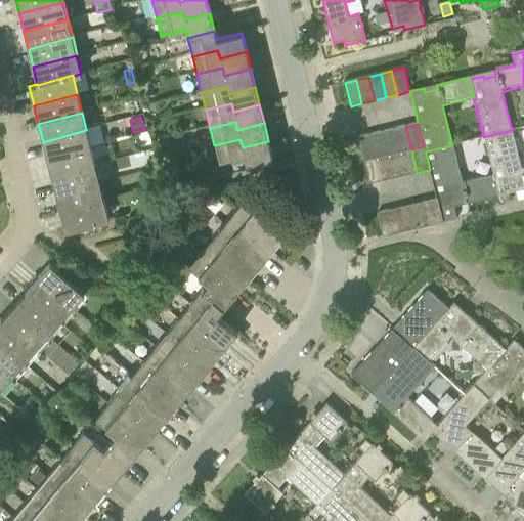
[(411,149),(405,127),(394,130),(399,153),(411,149)]
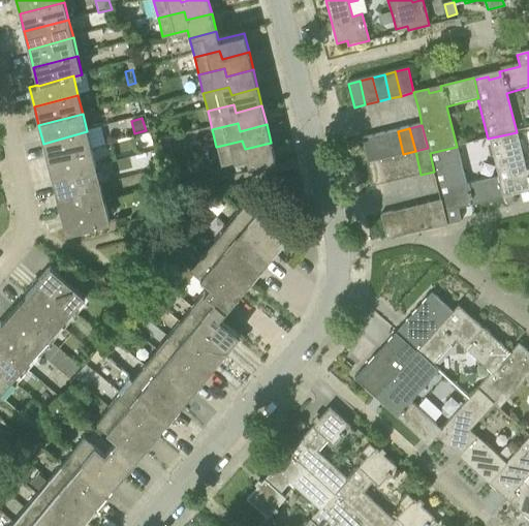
[(87,131),(43,144),(48,162),(91,150),(87,131)]
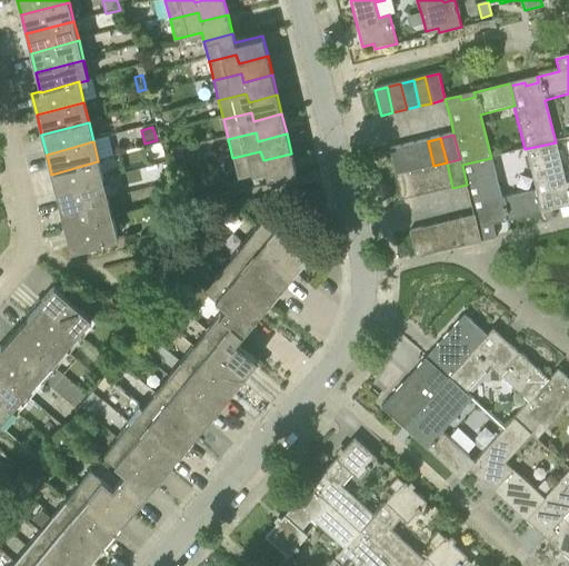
[(433,166),(428,141),(415,144),(421,169),(433,166)]
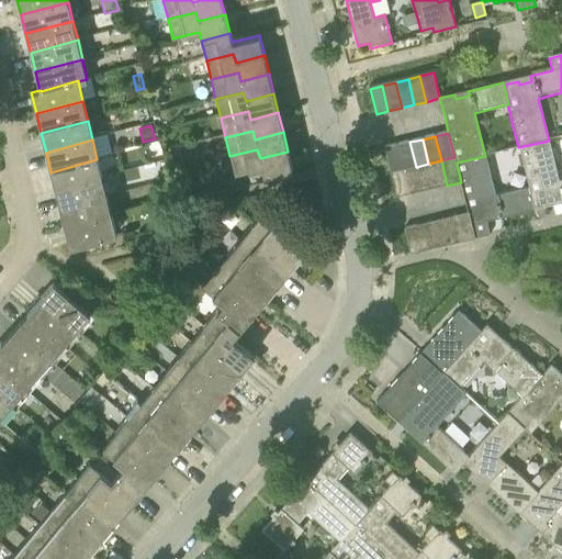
[(530,189),(535,209),(550,205),(549,201),(561,198),(561,200),(561,181),(559,183),(549,141),(518,147),(528,190),(530,189)]
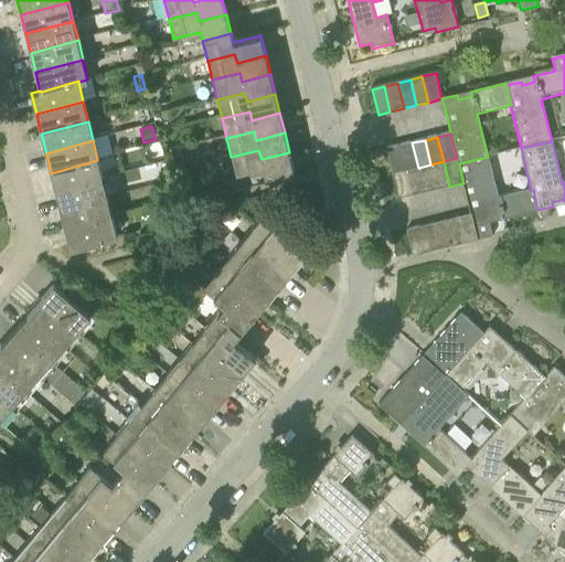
[(418,168),(412,142),(398,146),(405,171),(418,168)]
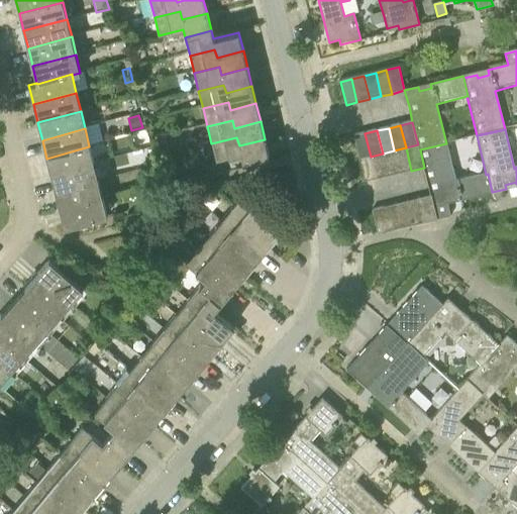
[(371,157),(365,133),(353,136),(359,160),(371,157)]
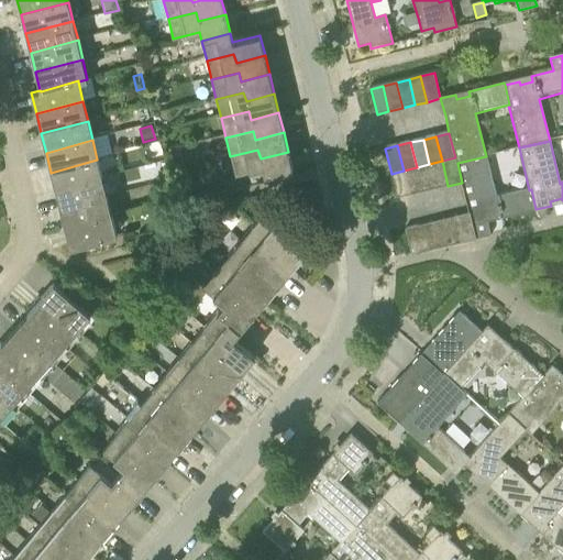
[(288,152),(261,158),(257,150),(230,156),(235,177),(262,171),(264,179),(294,172),(288,152)]
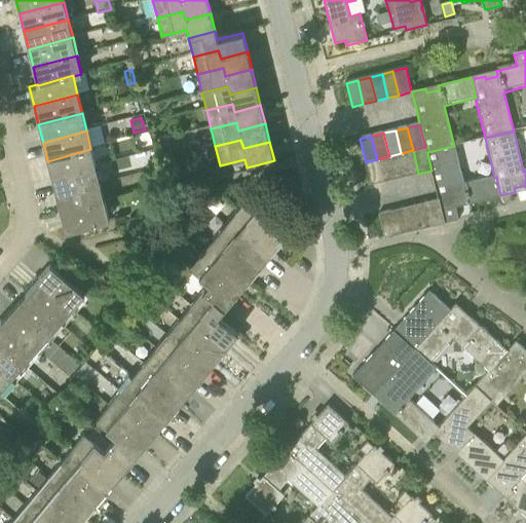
[(427,152),(431,171),(439,200),(425,203),(431,227),(458,220),(454,204),(466,201),(467,206),(500,197),(500,195),(496,177),(494,178),(463,185),(454,146),(427,152)]
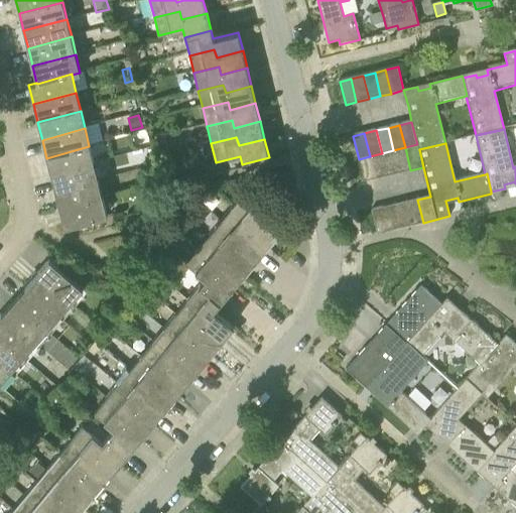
[(89,146),(46,158),(50,174),(94,163),(89,146)]
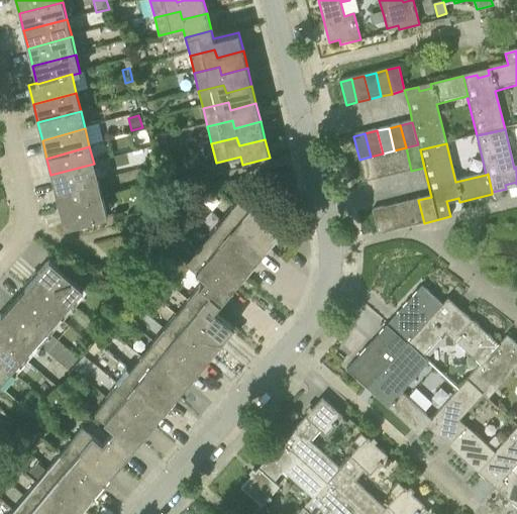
[(406,147),(394,150),(400,174),(411,171),(406,147)]
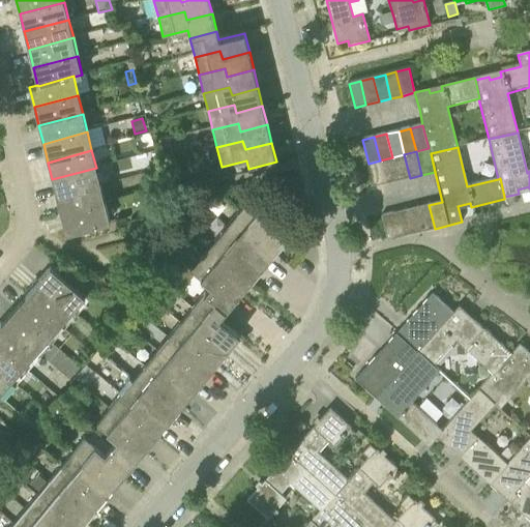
[(404,154),(392,157),(399,181),(410,178),(404,154)]
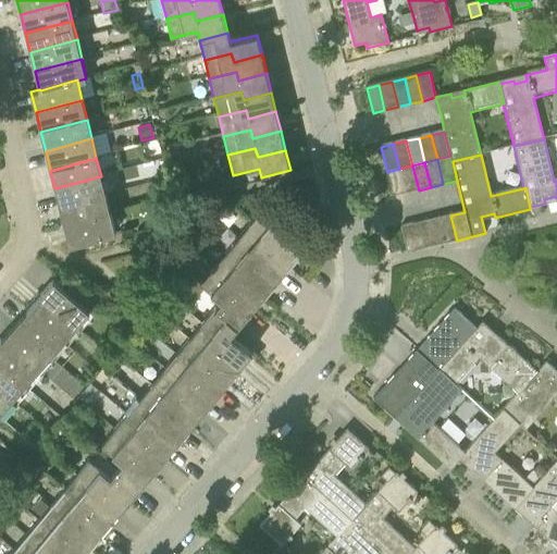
[(412,165),(399,169),(406,194),(419,191),(412,165)]
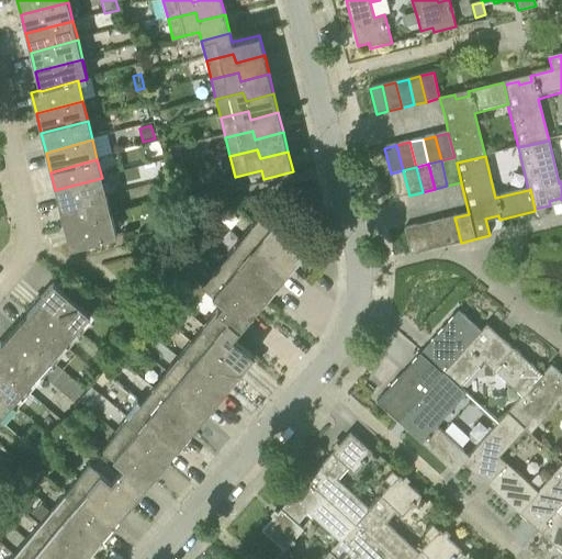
[(403,170),(391,174),(396,199),(409,196),(403,170)]
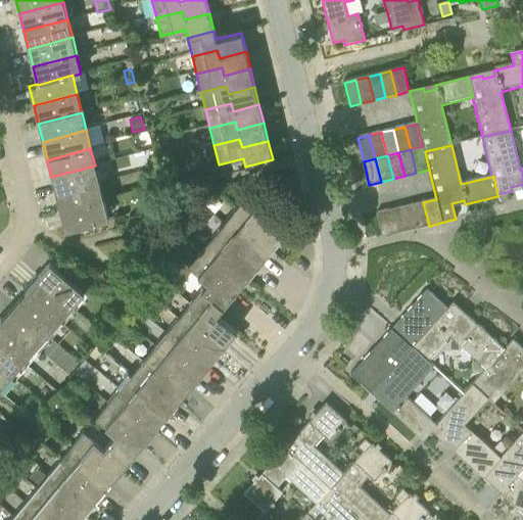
[(95,166),(51,177),(56,195),(99,184),(95,166)]
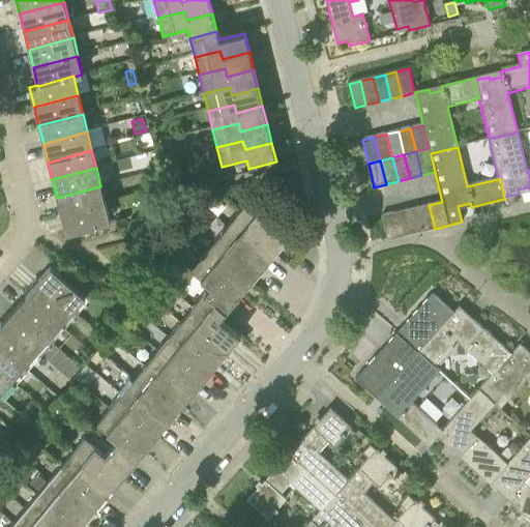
[(100,186),(57,198),(61,215),(106,204),(100,186)]
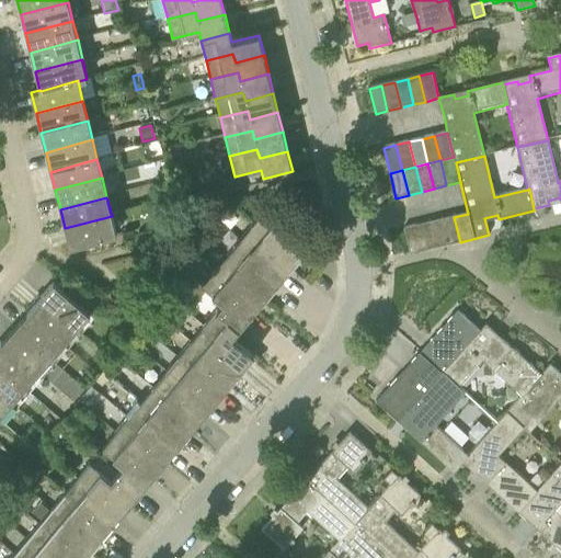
[(265,209),(252,225),(274,243),(267,251),(290,270),(302,254),(281,236),(288,228),(265,209)]
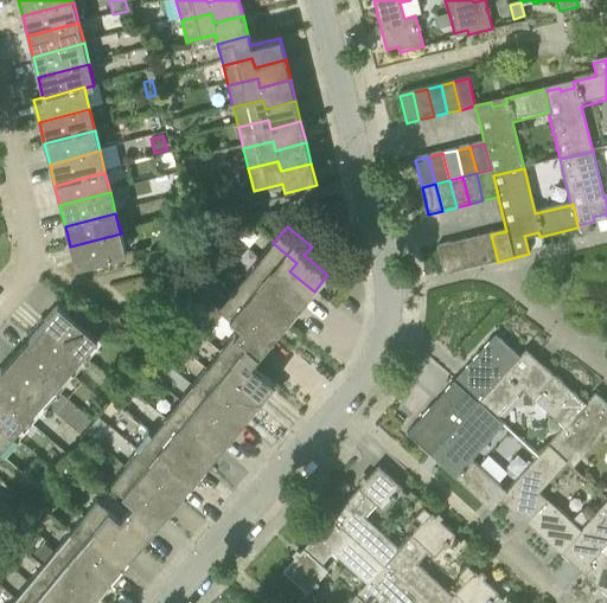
[(121,233),(70,247),(76,268),(126,255),(121,233)]
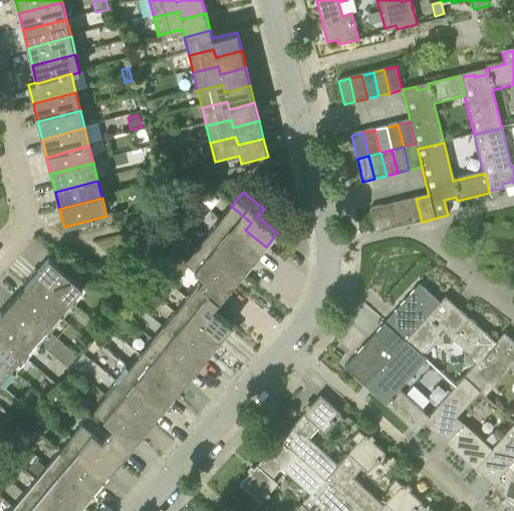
[(405,202),(411,225),(422,222),(416,199),(405,202)]
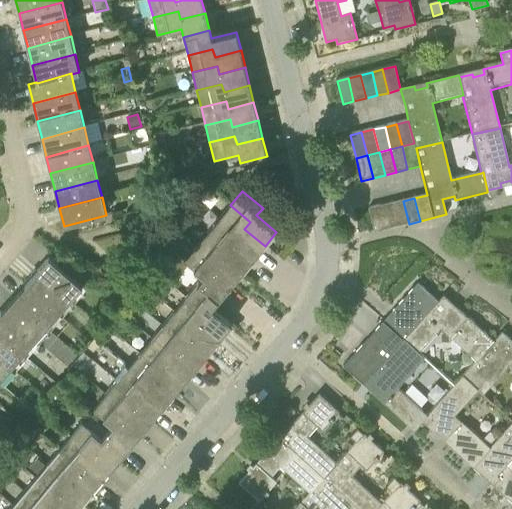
[(172,206),(173,206),(177,209),(181,213),(187,207),(182,203),(178,200),(178,199),(172,206)]
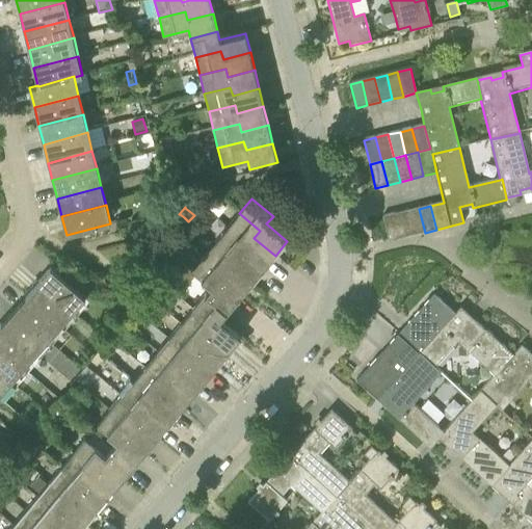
[(407,211),(413,236),(425,233),(419,209),(407,211)]
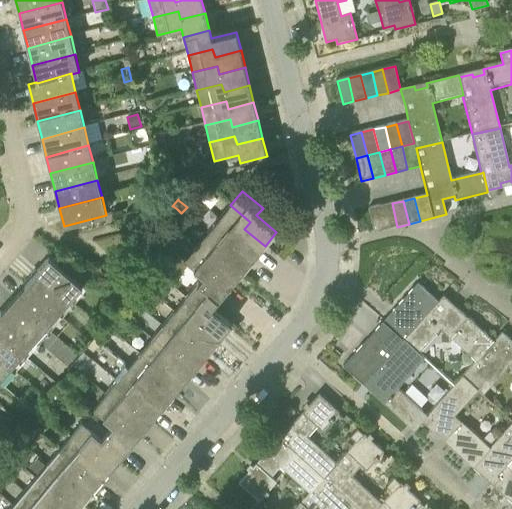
[(380,206),(386,229),(397,227),(392,203),(380,206)]
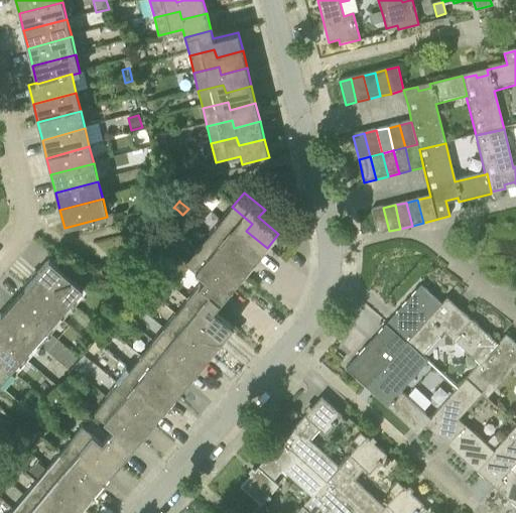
[(252,224),(232,207),(220,221),(240,238),(235,245),(255,262),(267,248),(246,231),(252,224)]
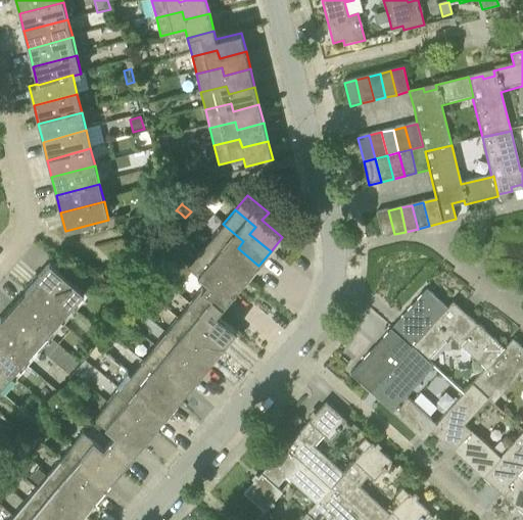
[(394,234),(388,210),(376,214),(382,237),(394,234)]
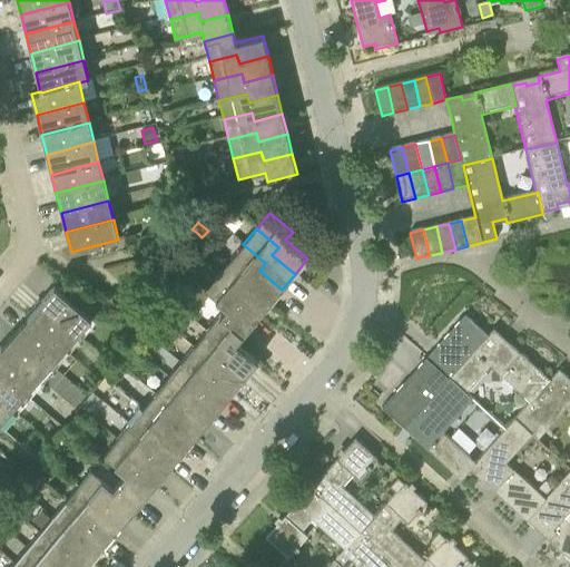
[(232,237),(228,238),(226,241),(224,243),(225,247),(226,250),(228,252),(232,253),(235,252),(238,250),(239,246),(239,243),(238,240),(235,238),(232,237)]
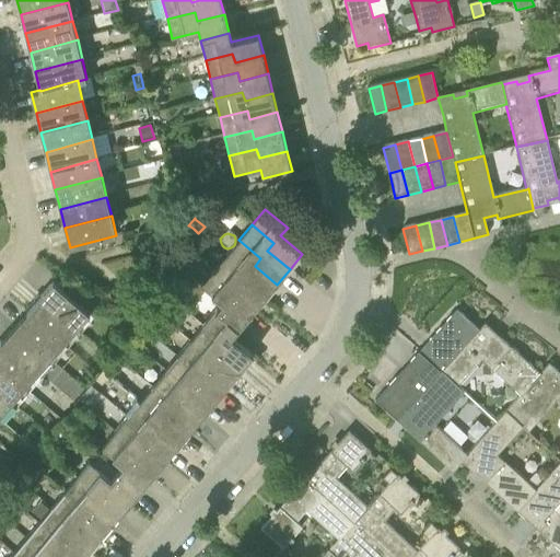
[(260,258),(238,240),(226,255),(248,273),(242,281),(264,300),(277,285),(255,266),(260,258)]
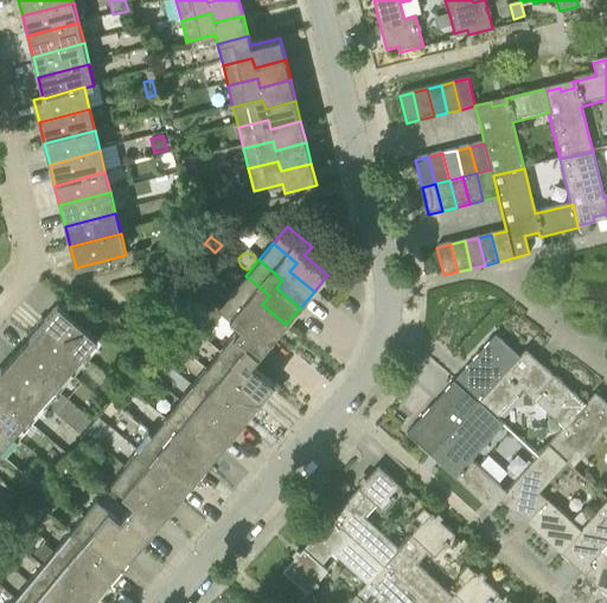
[(269,295),(246,276),(231,293),(255,312),(249,321),(273,340),(286,325),(262,305),(269,295)]
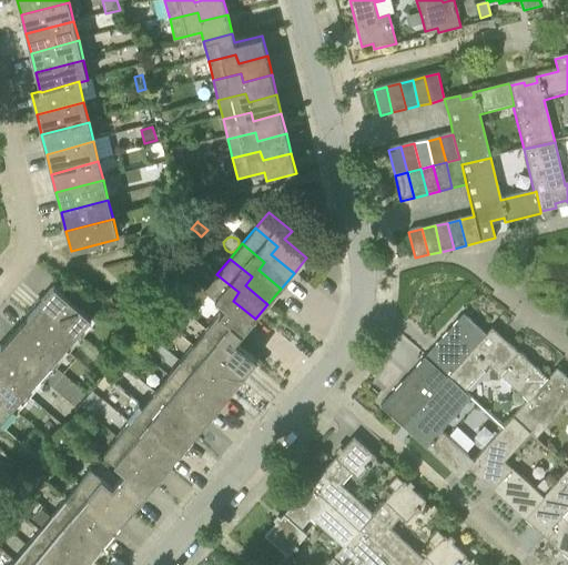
[(239,292),(216,274),(203,290),(225,309),(219,316),(242,335),(255,319),(233,301),(239,292)]
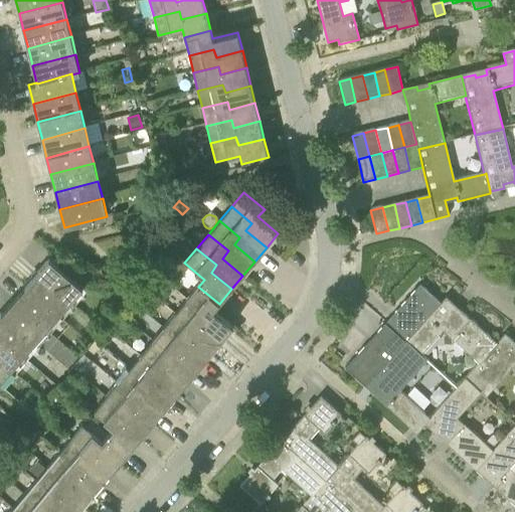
[(36,274),(70,303),(82,289),(49,260),(36,274)]
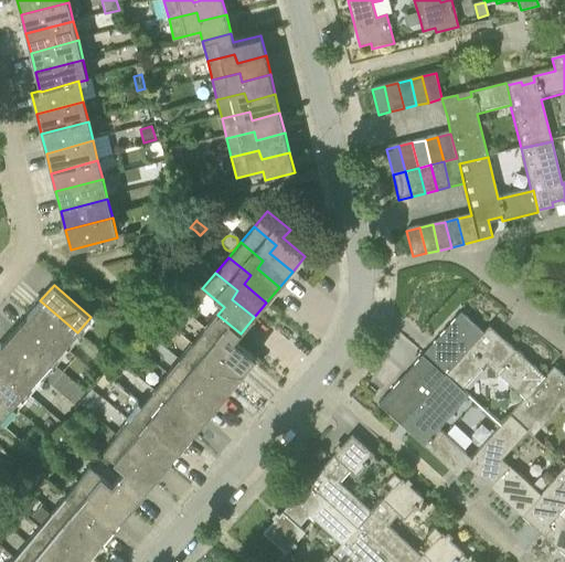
[(28,315),(64,347),(77,332),(40,300),(28,315)]
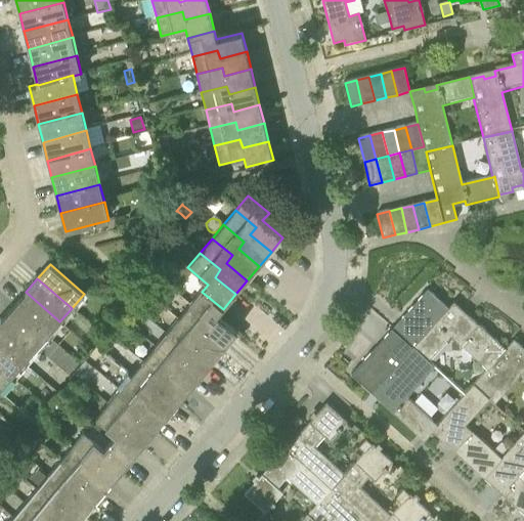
[(428,291),(393,330),(430,363),(451,339),(487,371),(506,350),(454,304),(448,310),(428,291)]
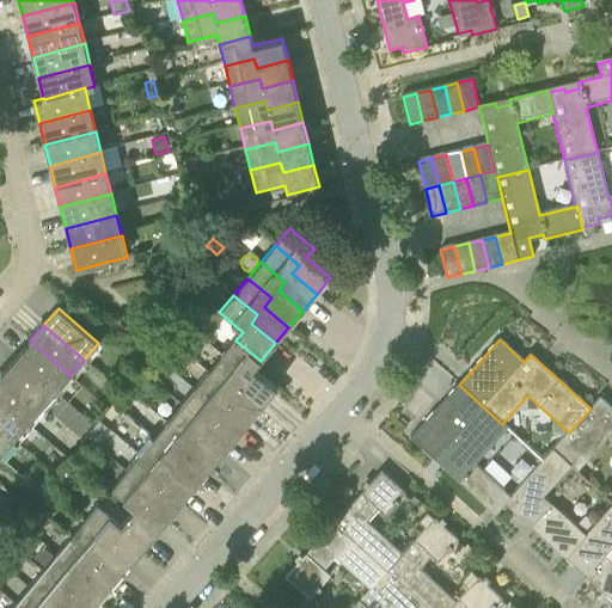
[(16,357),(55,392),(69,375),(30,341),(16,357)]
